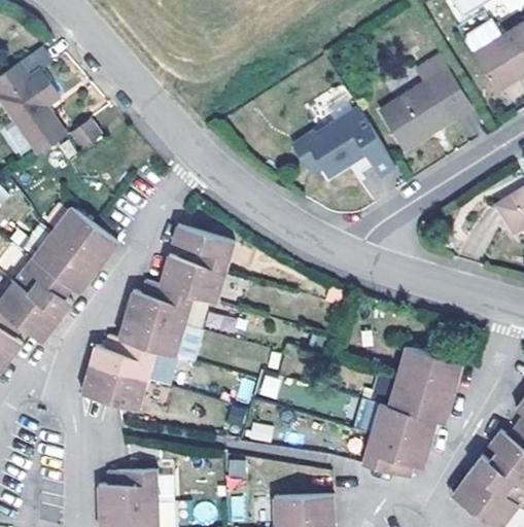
[(488,13),(461,30),(494,84),(514,73),(517,75),(523,70),(523,21),(502,35),(488,13)]
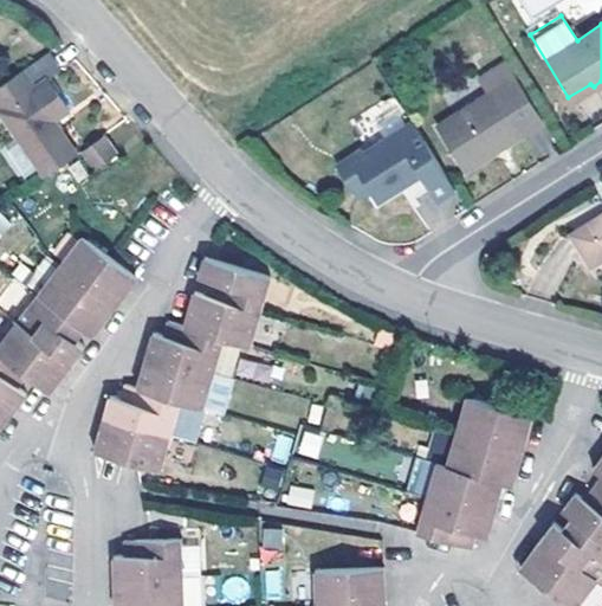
[(491,94),(435,126),(463,171),(542,122),(505,63),(483,79),(491,94)]
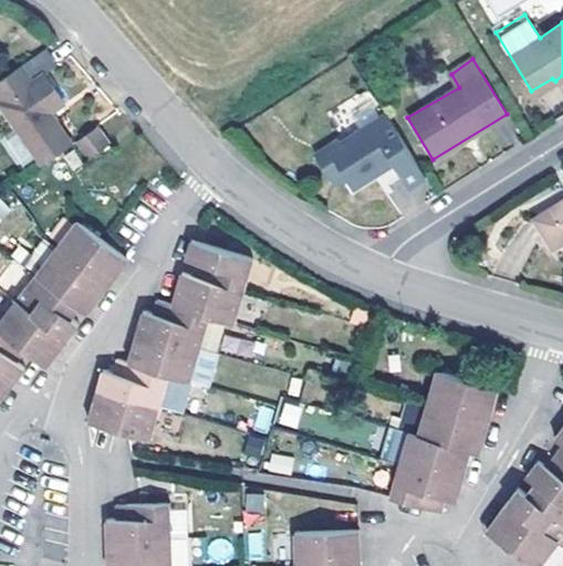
[(31,82),(22,65),(0,79),(0,101),(41,164),(71,144),(49,113),(63,103),(43,72),(31,82)]
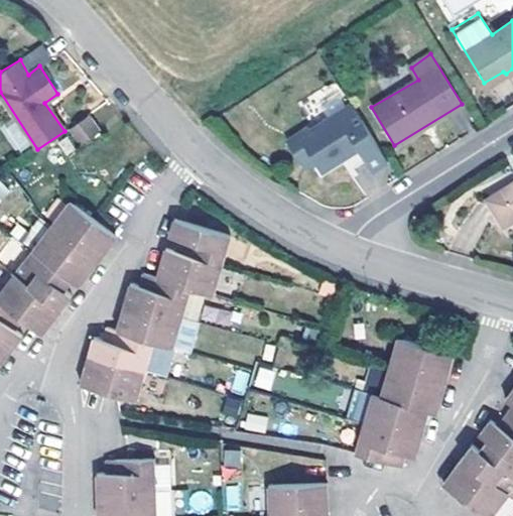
[(371,170),(386,160),(350,104),(307,130),(305,127),(284,140),(287,144),(298,137),(313,161),(319,172),(357,148),(371,170)]
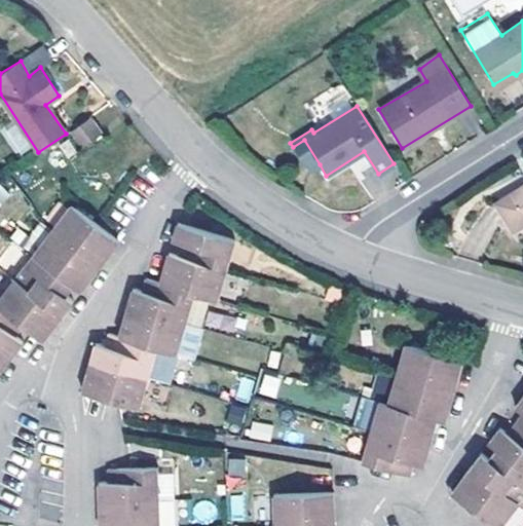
[(81,147),(100,134),(90,116),(71,132),(81,147)]
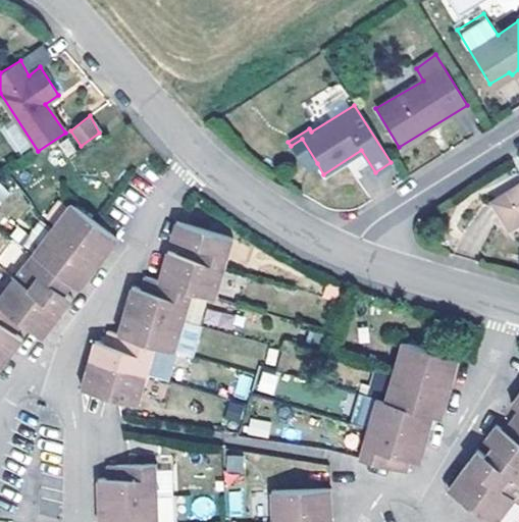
[(15,121),(0,127),(10,154),(24,149),(15,121)]
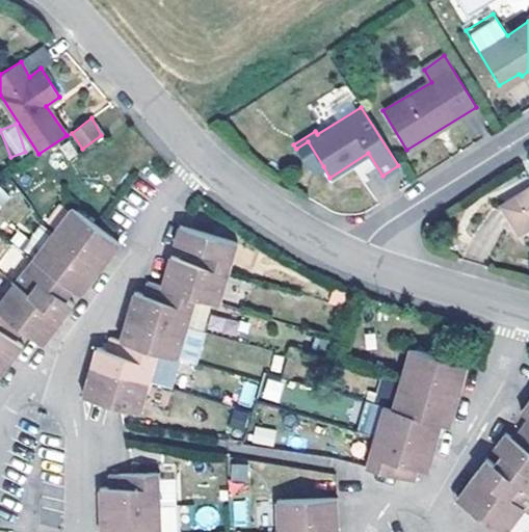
[(313,174),(323,166),(308,141),(296,149),(313,174)]
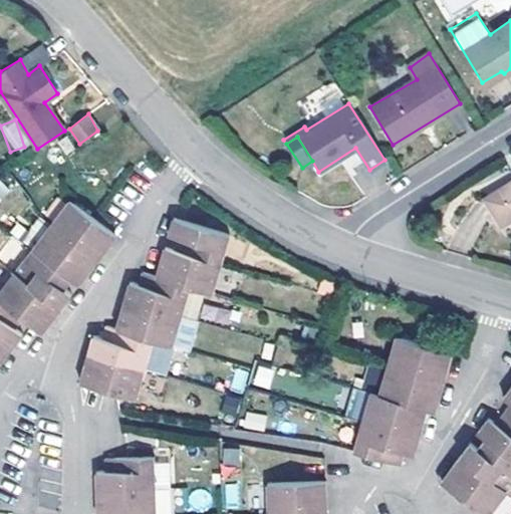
[(510,180),(484,198),(507,233),(510,230),(510,180)]
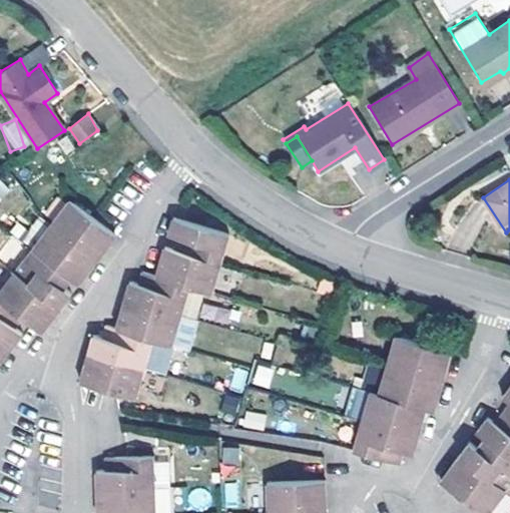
[(0,198),(8,191),(0,182),(0,198)]
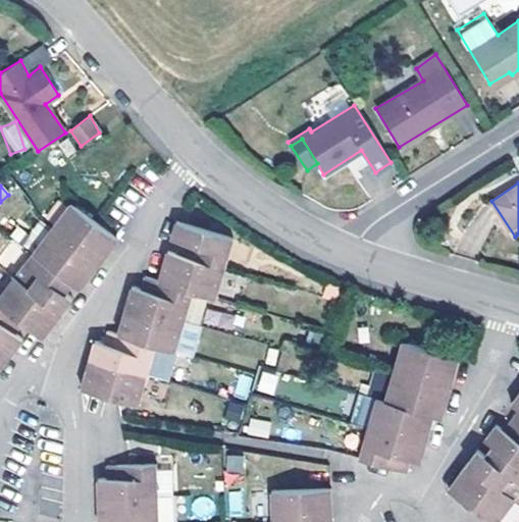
[(88,277),(109,249),(102,242),(109,231),(70,203),(51,227),(32,252),(12,276),(0,293),(0,368),(21,338),(13,333),(21,323),(29,328),(33,332),(42,321),(49,328),(66,306),(71,300),(63,293),(70,283),(80,271),(88,277)]
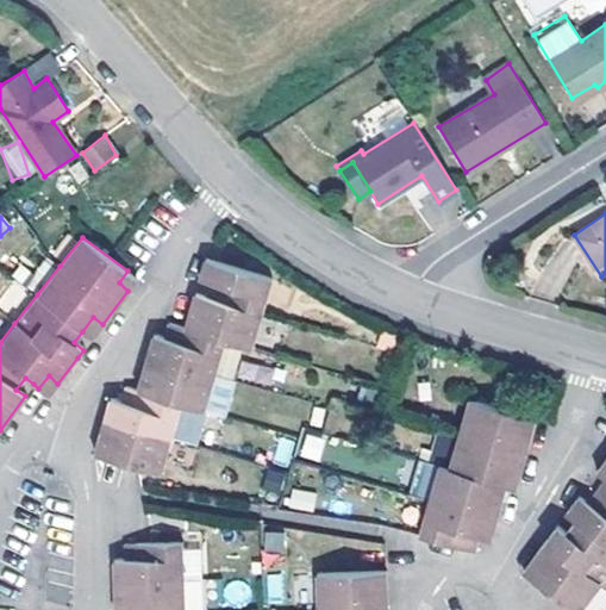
[(122,461),(137,466),(160,472),(169,437),(193,443),(202,410),(212,375),(223,341),(250,348),(260,312),(269,278),(204,257),(199,278),(211,281),(206,297),(194,293),(188,312),(199,316),(195,331),(183,329),(168,323),(163,340),(154,336),(142,377),(152,380),(148,394),(137,391),(125,387),(120,402),(110,398),(98,439),(110,442),(105,458),(122,461)]
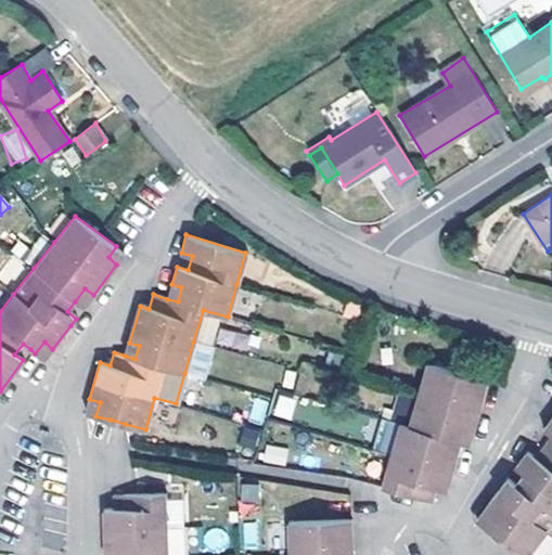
[(116,265),(126,253),(116,246),(108,257),(116,265)]
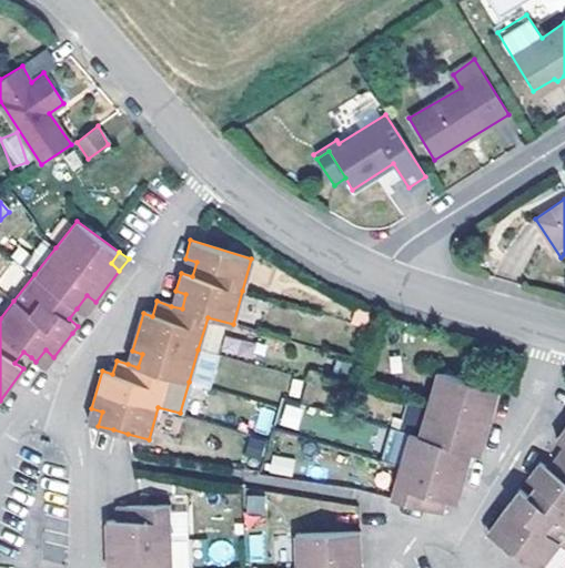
[(185,294),(175,291),(171,306),(182,308),(185,294)]
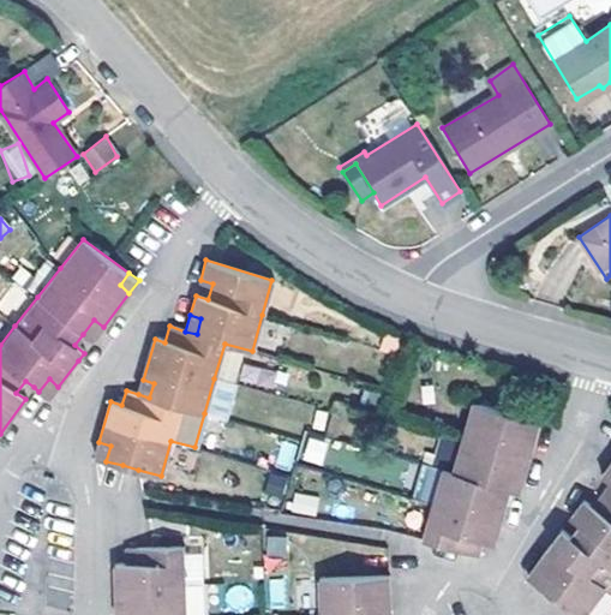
[(93,340),(103,327),(94,320),(83,334),(93,340)]
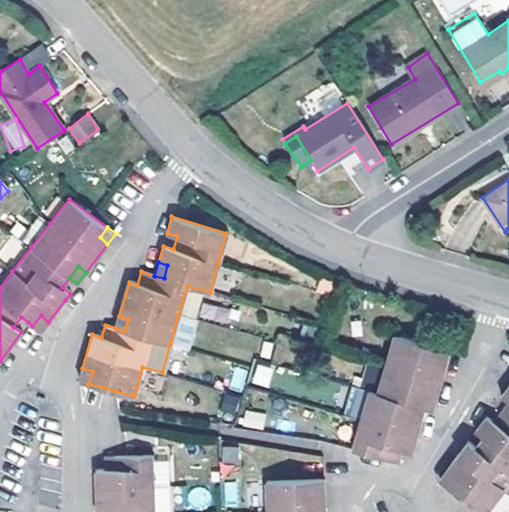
[(226,326),(231,310),(199,301),(195,317),(226,326)]
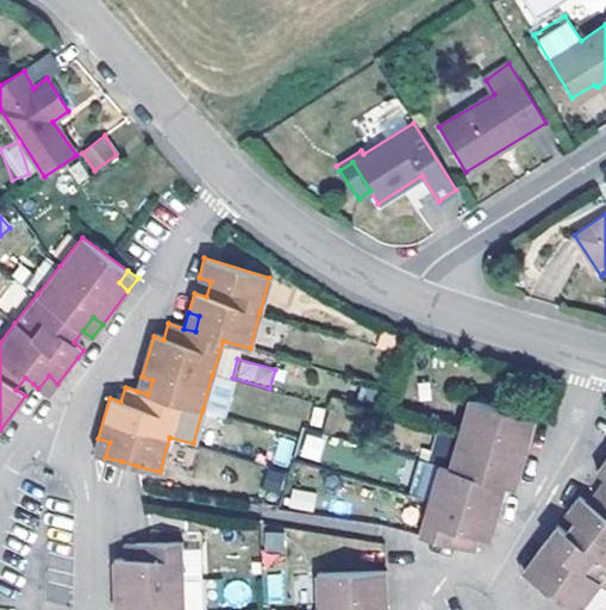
[(48,394),(57,384),(49,375),(38,388),(48,394)]
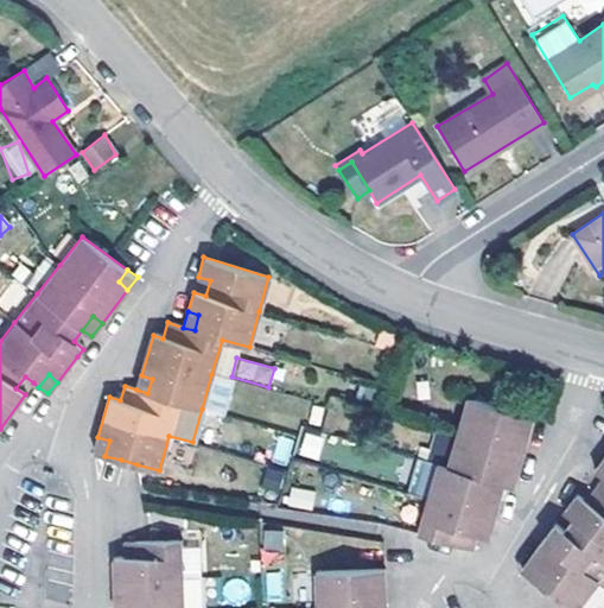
[(152,379),(141,375),(137,390),(147,393),(152,379)]
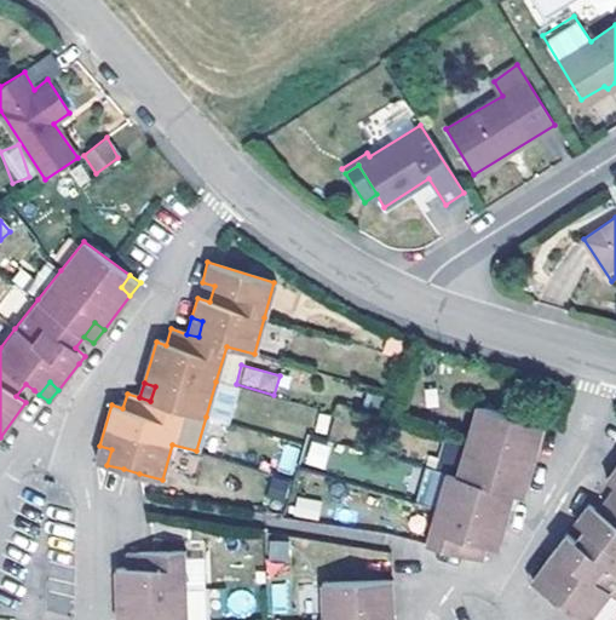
[(537,447),(543,424),(477,405),(466,440),(455,476),(425,466),(415,503),(436,509),(424,544),(482,561),(487,546),(496,549),(507,511),(513,493),(523,495),(527,481),(537,447)]
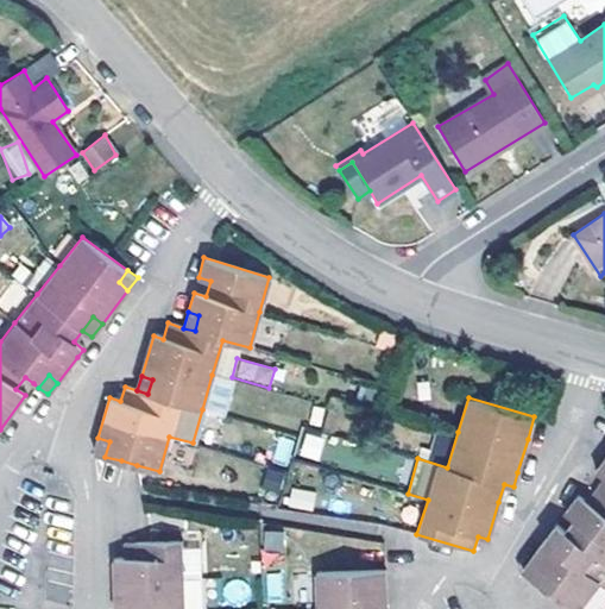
[(316,460),(321,438),(301,433),(296,457),(316,460)]
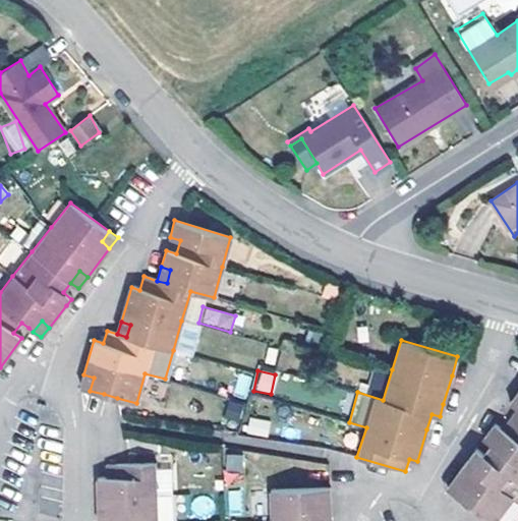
[(242,398),(247,377),(235,373),(230,395),(242,398)]
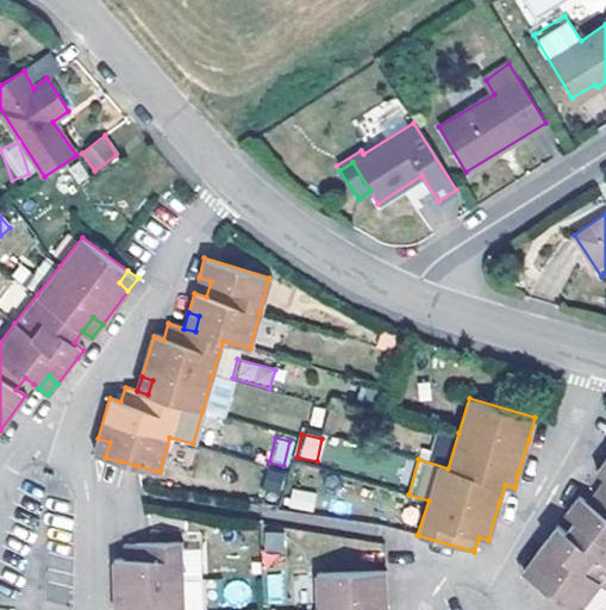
[(93,453),(105,458),(110,442),(98,439),(93,453)]
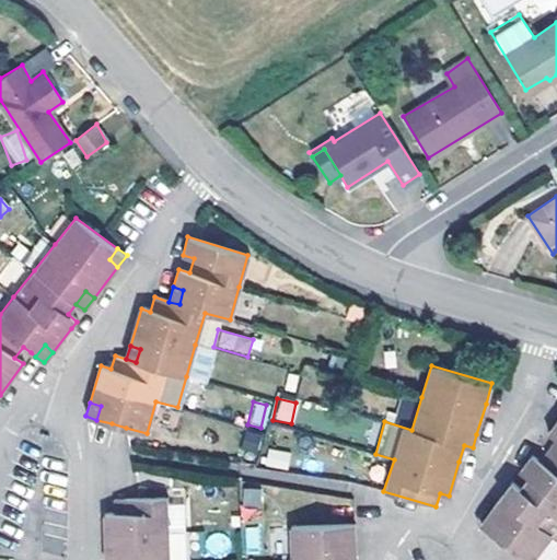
[(556,420),(548,433),(555,440),(538,461),(531,455),(519,473),(528,478),(521,487),(512,481),(490,511),(480,524),(529,559),(532,559),(552,534),(536,523),(547,511),(556,517),(556,420)]
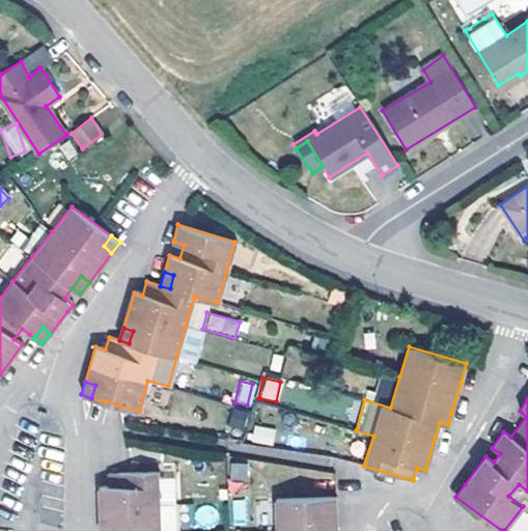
[(230,408),(224,425),(240,430),(246,413),(230,408)]
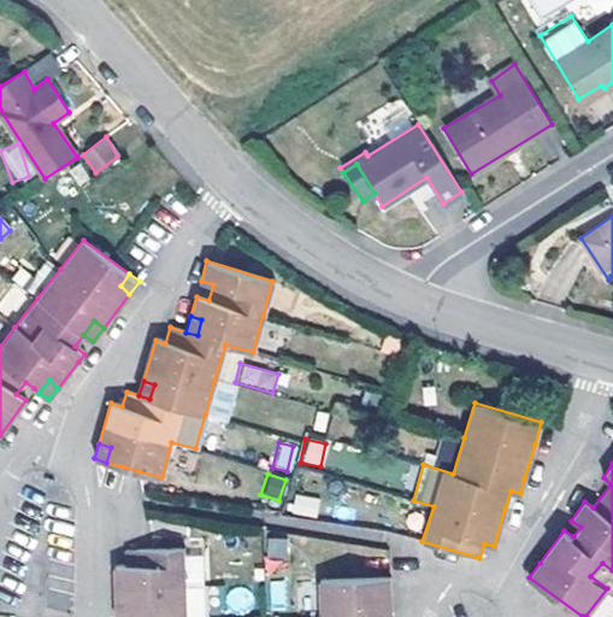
[(287,513),(313,518),(316,498),(290,494),(287,513)]
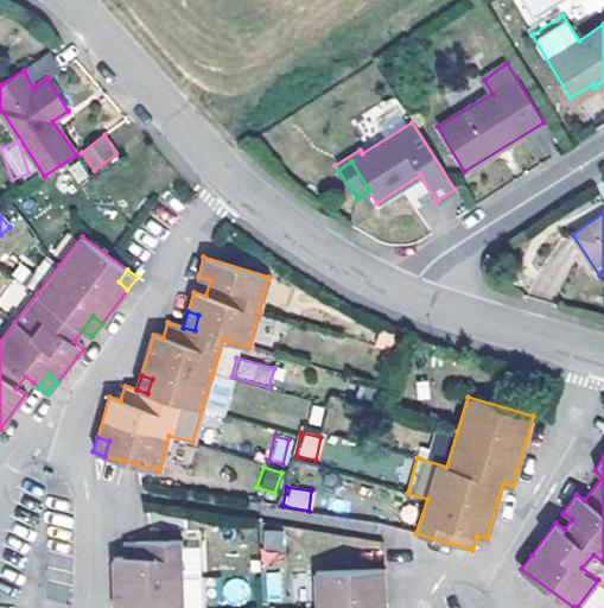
[(278,563),(280,531),(259,530),(256,561),(278,563)]
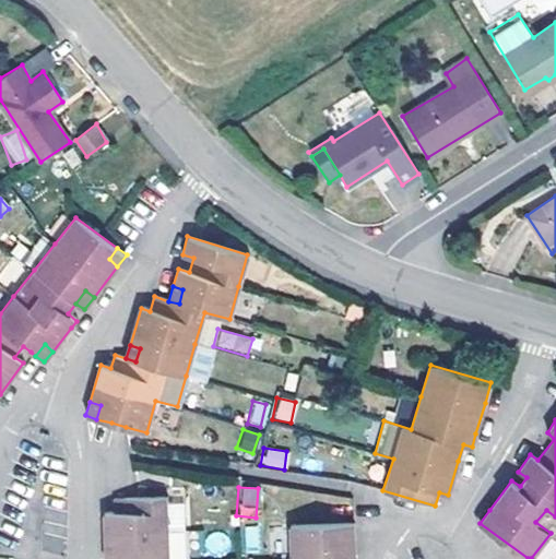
[(104,554),(104,558),(168,558),(168,530),(167,496),(114,498),(113,513),(103,513),(104,554)]
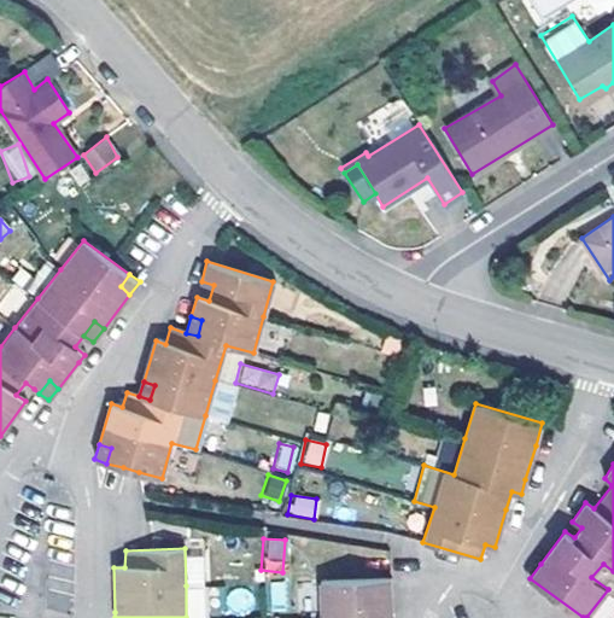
[(392,617),(392,602),(391,577),(319,581),(320,616),(320,617),(392,617)]
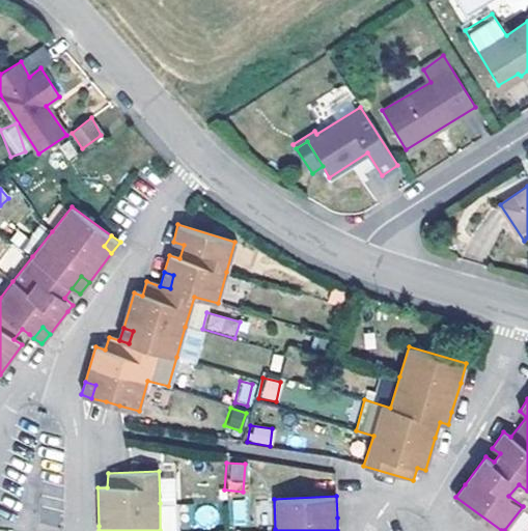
[(244,524),(242,499),(227,501),(230,526),(244,524)]
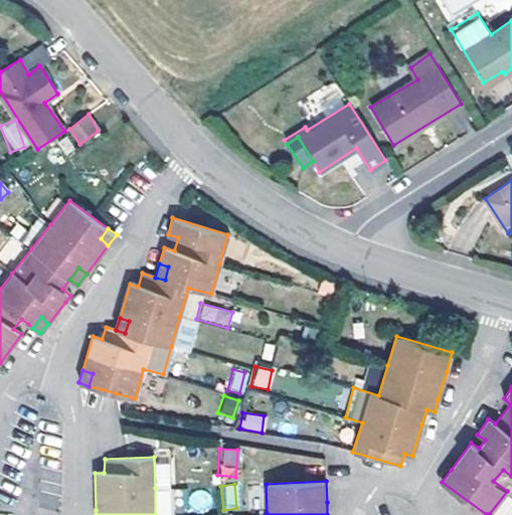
All buildings are outlined.
